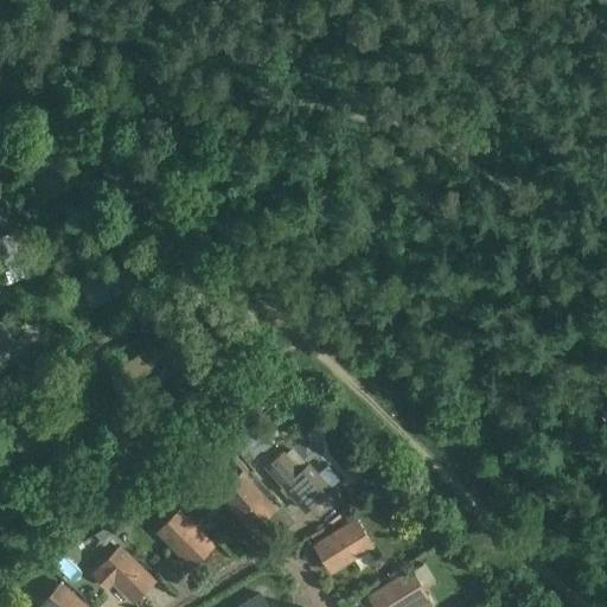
[(30,135),(21,141),(30,152),(37,145),(30,135)]
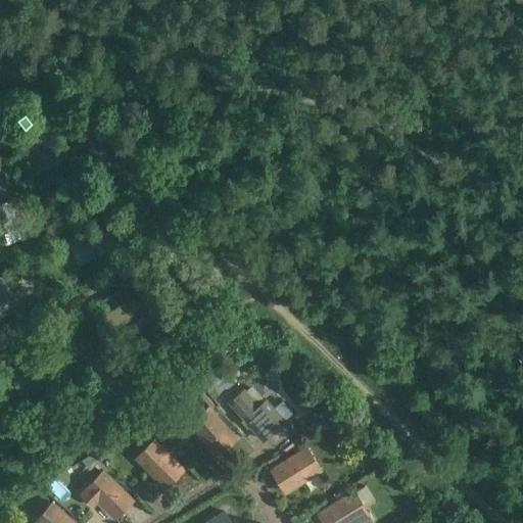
[(9,199),(0,202),(0,232),(18,227),(9,199)]
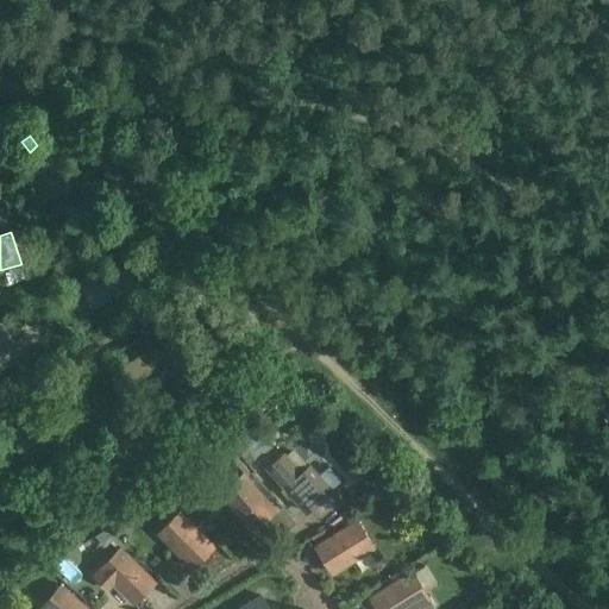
[(73,268),(67,261),(60,267),(66,274),(73,268)]
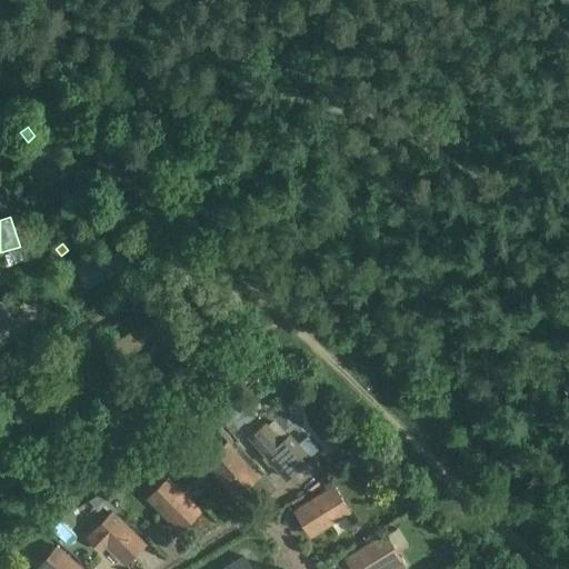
[(107,243),(73,261),(87,288),(121,271),(107,243)]
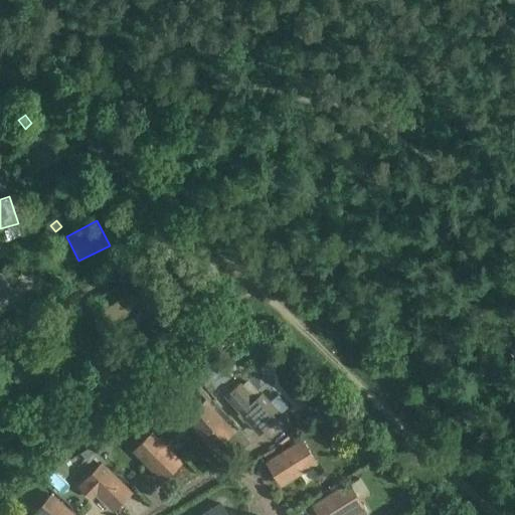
[(27,266),(23,275),(32,278),(36,269),(27,266)]
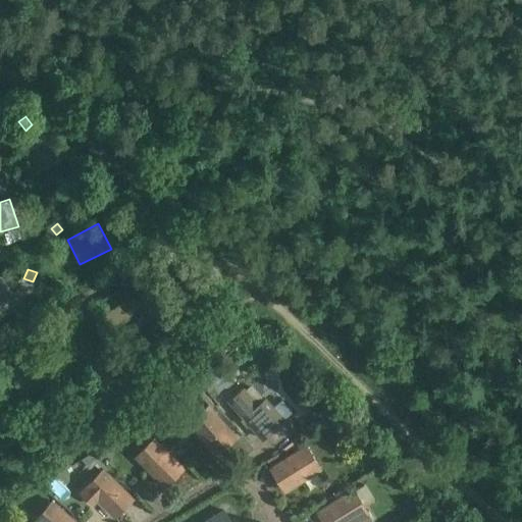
[(0,278),(0,312),(4,310),(6,314),(15,308),(13,305),(17,302),(2,277),(0,278)]
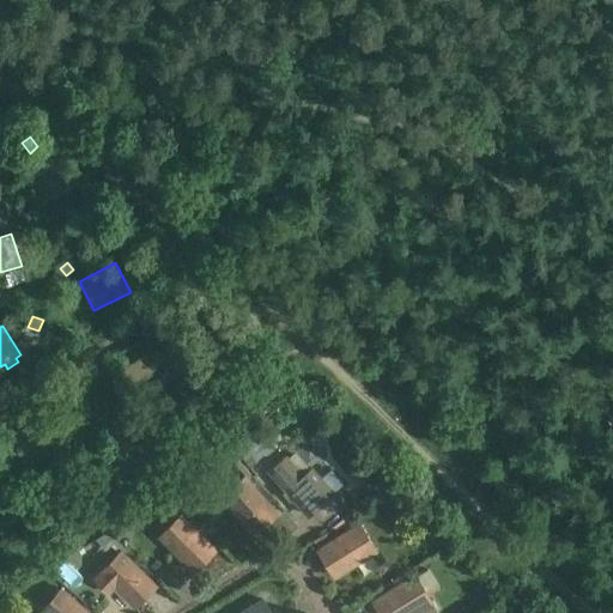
[(152,339),(115,359),(132,388),(176,363),(167,346),(158,350),(152,339)]
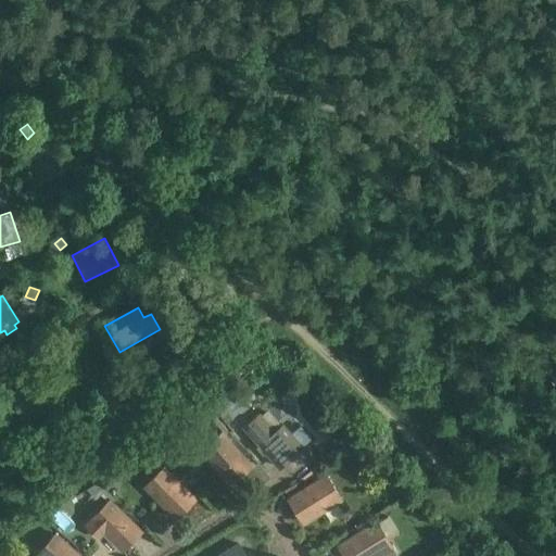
[(198,326),(186,335),(190,341),(209,329),(206,324),(199,328),(198,326)]
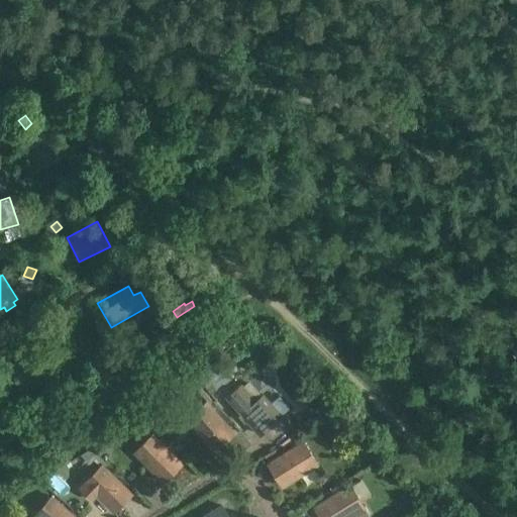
[(110,336),(103,341),(107,348),(115,344),(110,336)]
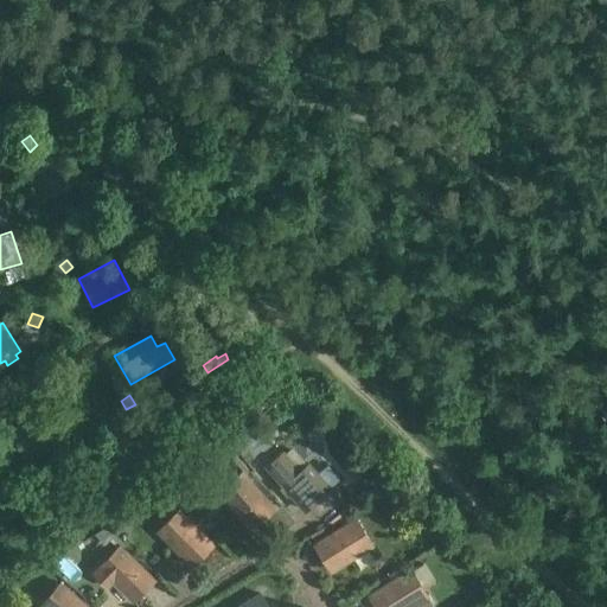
[(283,448),(264,465),(282,486),(281,487),(288,496),(289,494),(305,512),(333,487),(310,460),(301,467),(283,448)]
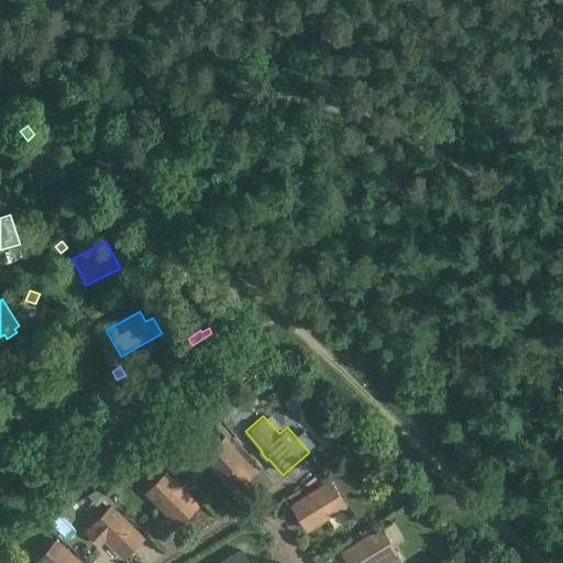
[(225,434),(202,455),(234,492),(257,471),(225,434)]
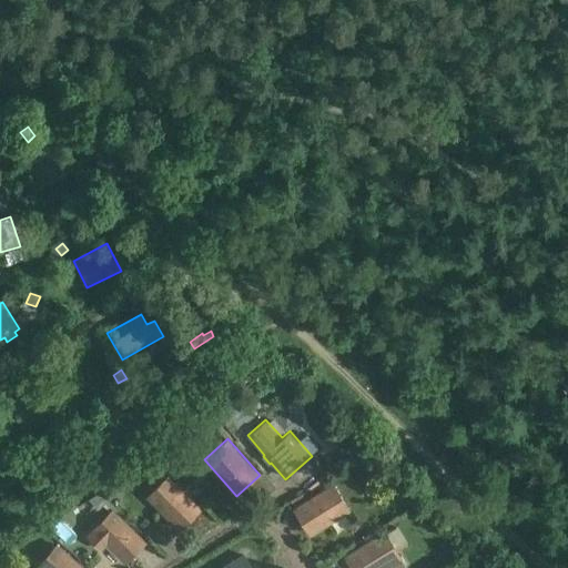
[(169,474),(145,496),(180,530),(202,508),(169,474)]
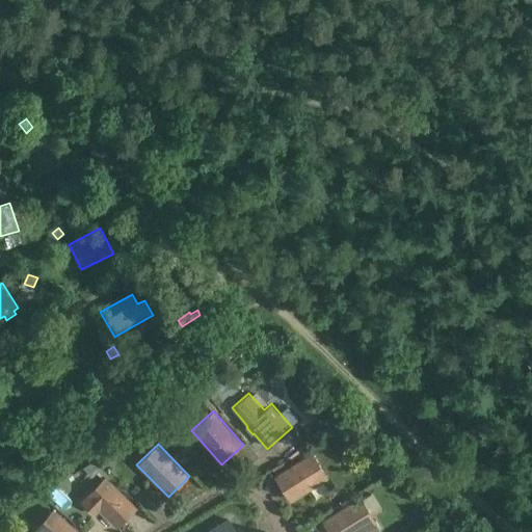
[(313,451),(274,475),(291,502),(329,478),(313,451)]
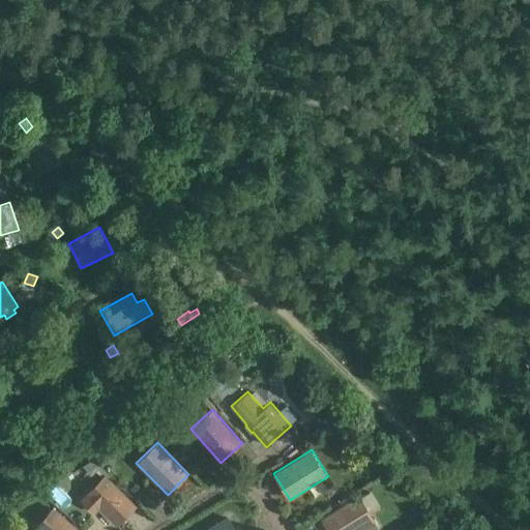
[(106,473),(81,499),(94,512),(98,508),(117,526),(138,505),(106,473)]
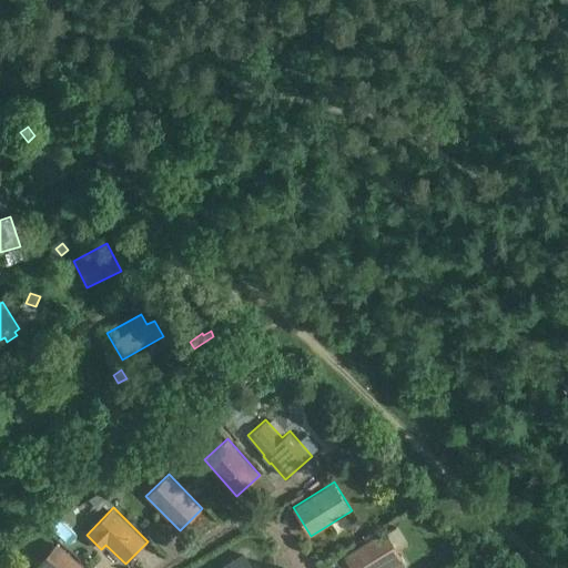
[(386,567),(401,559),(403,558),(385,529),(344,556),(352,567),(386,567)]
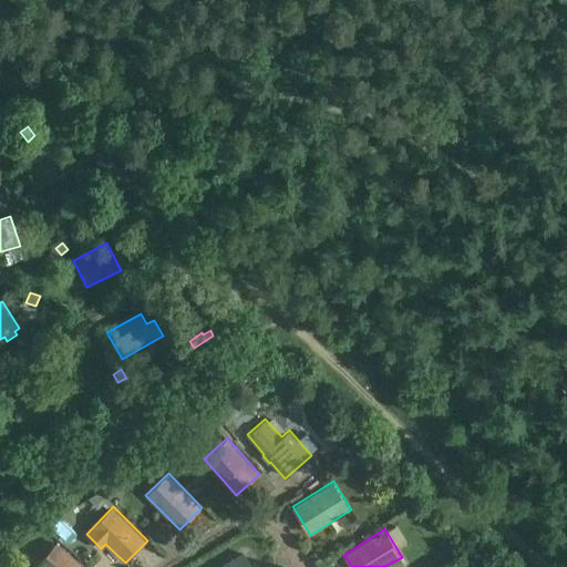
[(86,566),(58,542),(37,566),(38,566),(86,566)]
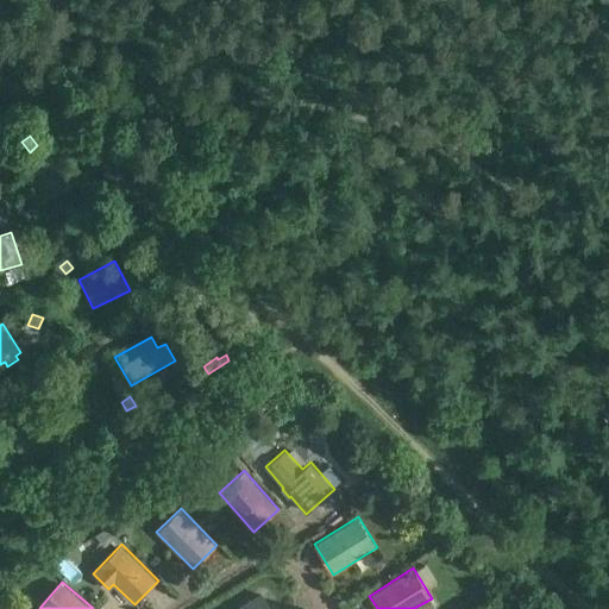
[(272,608),(263,592),(234,608),(272,608)]
